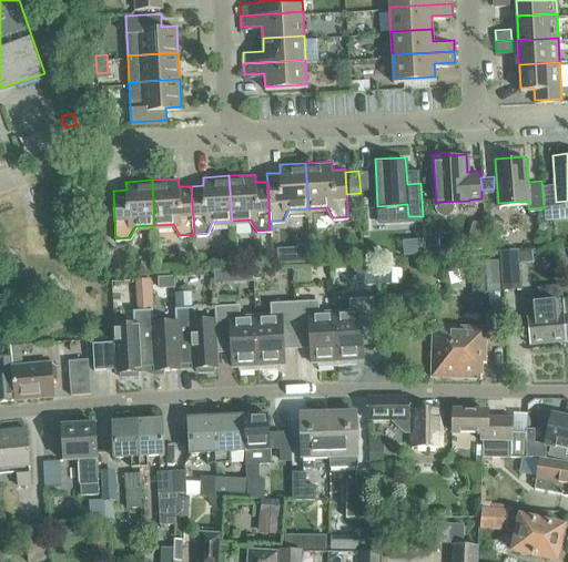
[(424,236),(425,252),(439,251),(438,235),(424,236)]
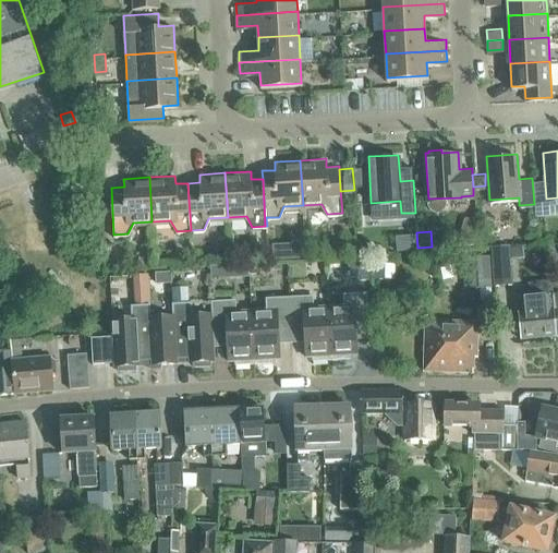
[(490,241),(493,281),(510,280),(507,240),(490,241)]
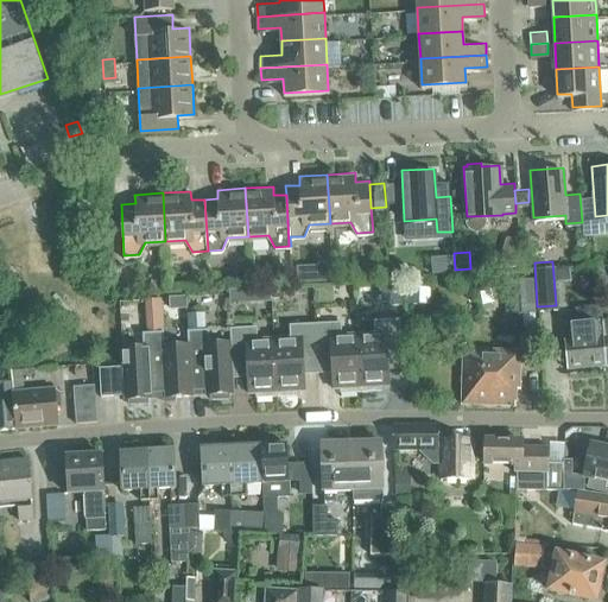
[(310,264),(298,264),(298,280),(310,280),(310,264)]
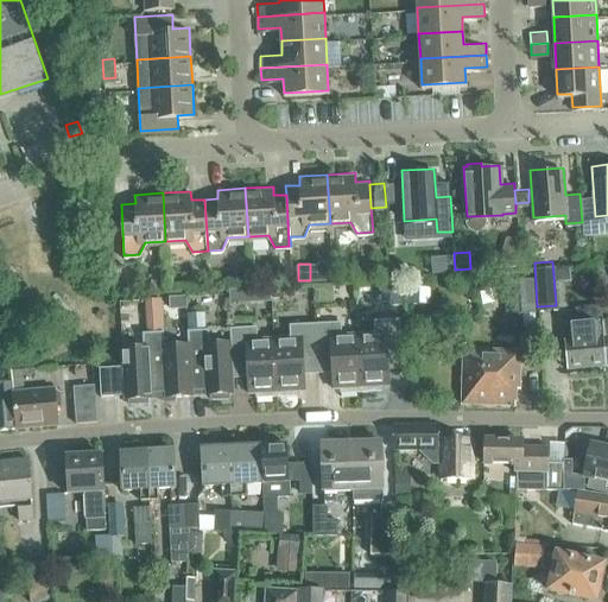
[(151,276),(152,290),(168,289),(168,274),(151,276)]
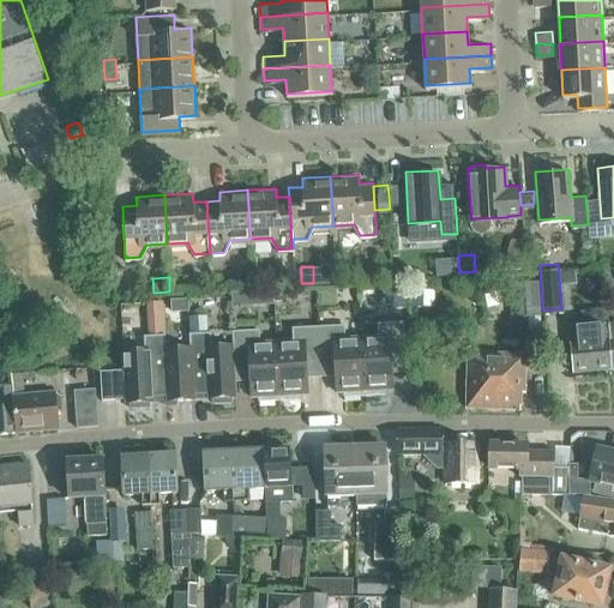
[(510,287),(511,314),(540,313),(539,284),(510,287)]
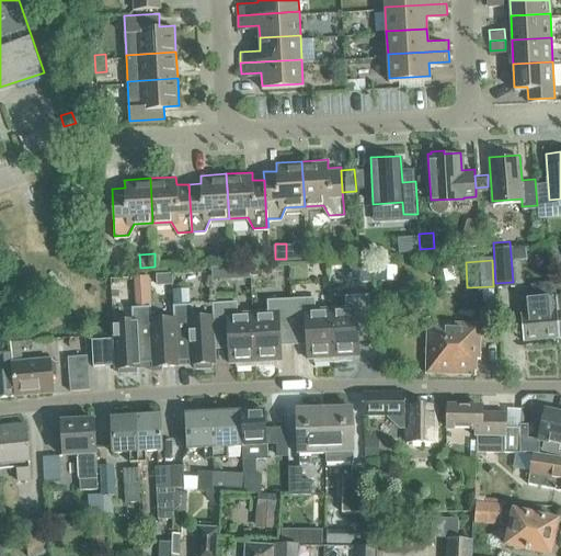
[(386,261),(376,261),(375,278),(386,278),(386,261)]
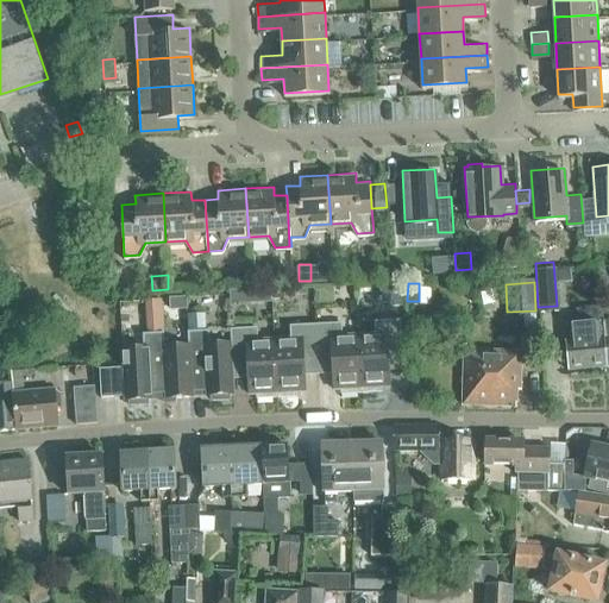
[(251,284),(228,286),(228,300),(252,299),(251,284)]
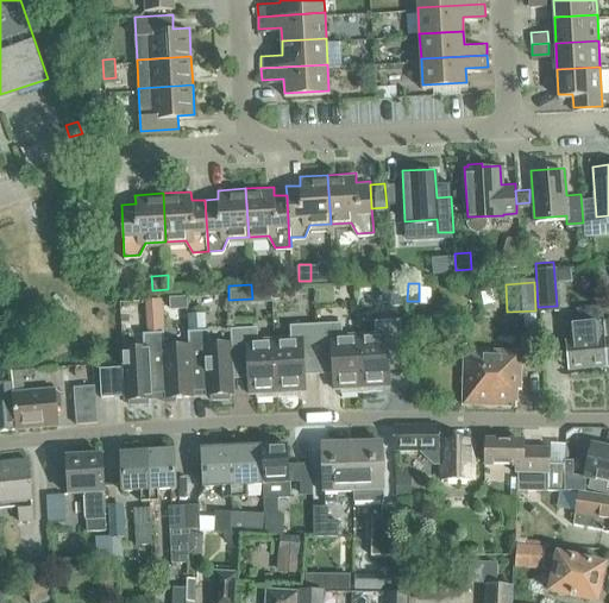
[(281,284),(271,286),(271,295),(282,295),(281,284)]
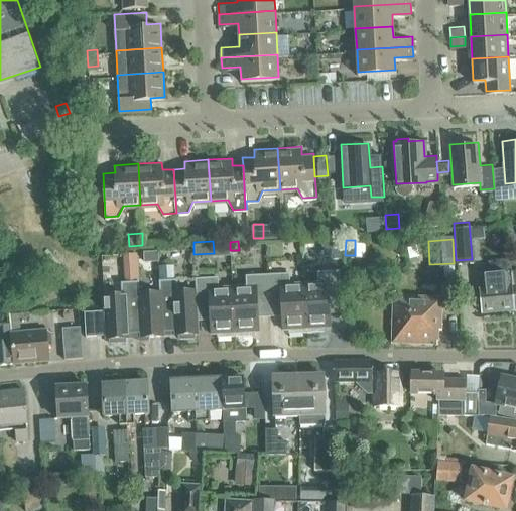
[(143,248),(144,258),(158,258),(158,248),(143,248)]
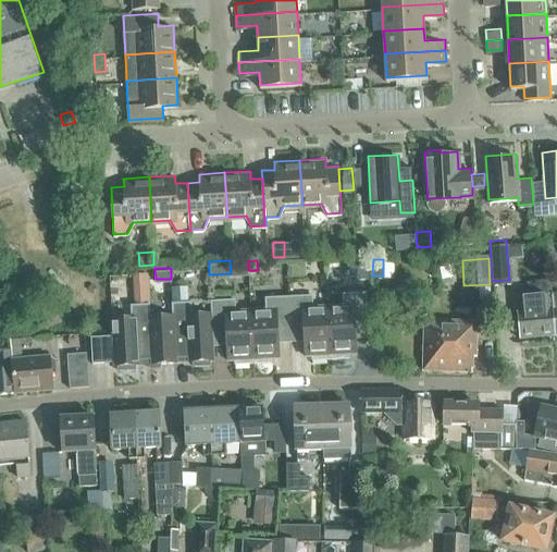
[(517,306),(510,306),(511,324),(518,324),(519,332),(555,330),(552,289),(551,274),(528,277),(529,291),(516,292),(517,306)]
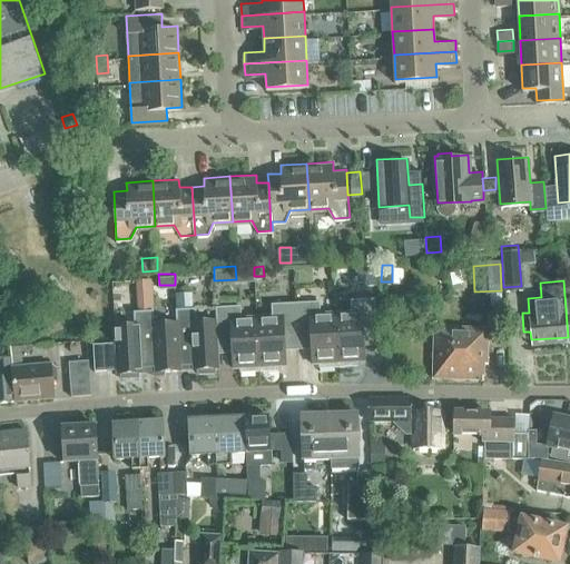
[(175,289),(176,305),(190,304),(189,288),(175,289)]
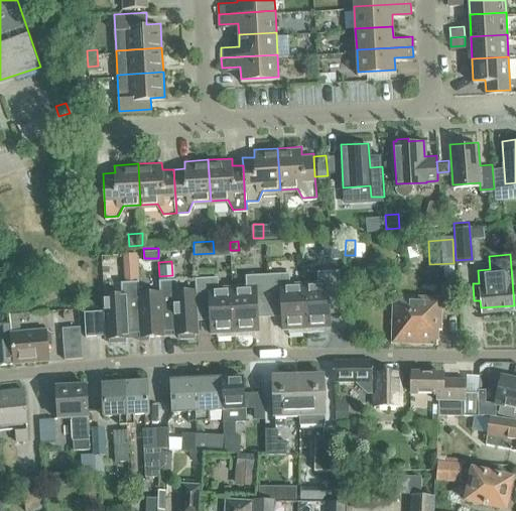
[(318,282),(303,282),(305,331),(324,330),(324,326),(330,326),(329,301),(342,301),(340,269),(317,270),(318,282)]
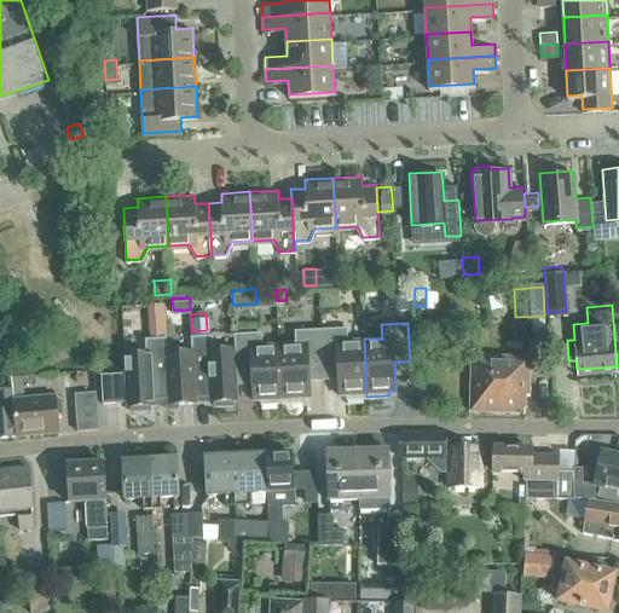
[(347,327),(320,328),(323,365),(337,365),(339,393),(346,393),(346,398),(366,397),(364,339),(347,340),(347,327)]
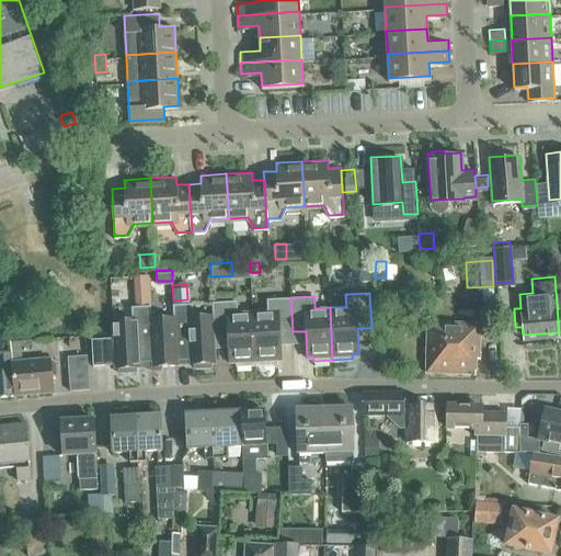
[(267,310),(252,311),(254,364),(274,363),(274,359),(281,359),(278,332),(293,331),(290,297),(266,298),(267,310)]
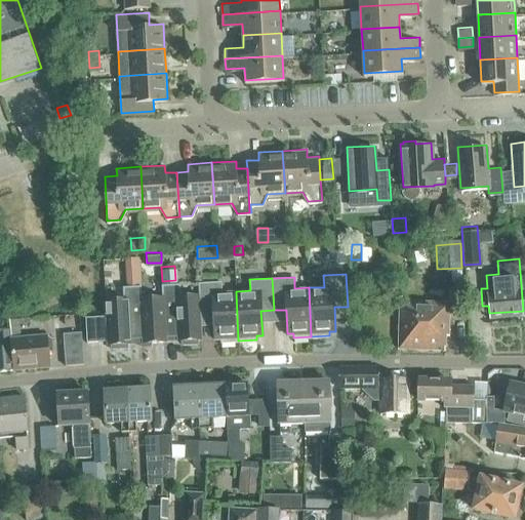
[(198,281),(199,293),(200,314),(213,313),(214,337),(220,337),(220,342),(238,341),(236,291),(221,291),(221,280),(198,281)]
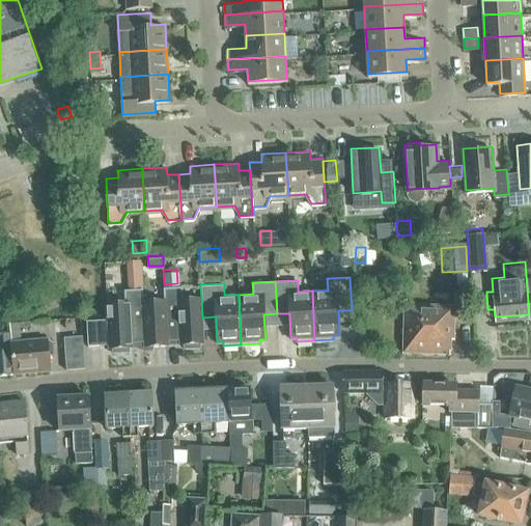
[(171,286),(164,286),(164,299),(165,299),(167,338),(173,338),(179,338),(179,342),(184,342),(184,347),(200,347),(199,342),(203,341),(202,317),(201,297),(183,298),(182,285),(171,286)]
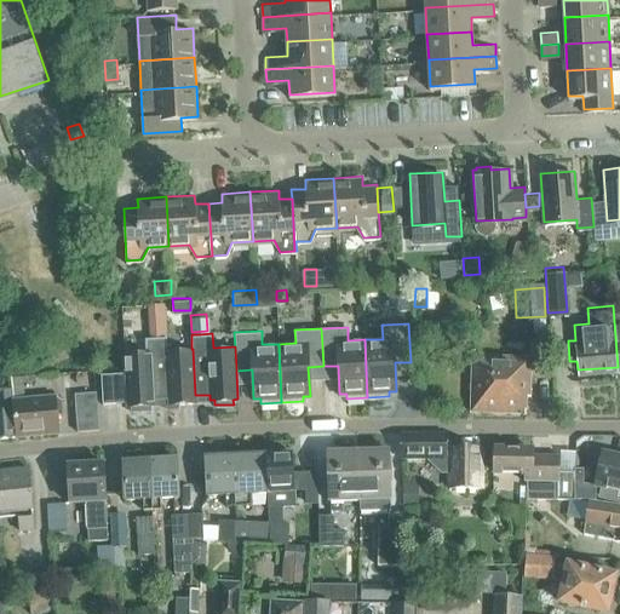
[(145,351),(124,353),(126,405),(131,405),(131,409),(150,408),(149,403),(154,403),(154,397),(161,397),(168,396),(166,350),(167,350),(166,336),(158,336),(145,337),(145,351)]
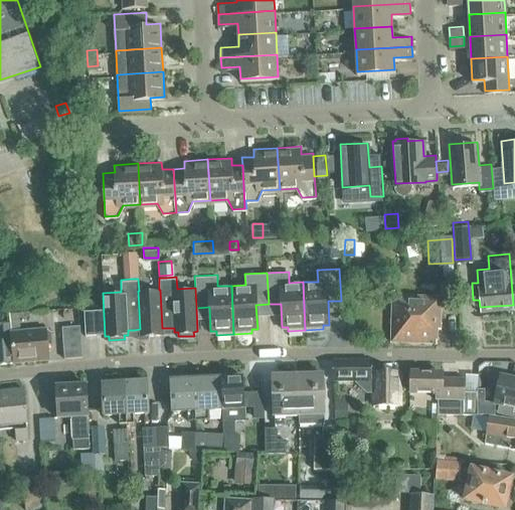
[(139,291),(138,291),(140,329),(140,334),(163,333),(162,328),(160,290),(159,290),(139,291)]
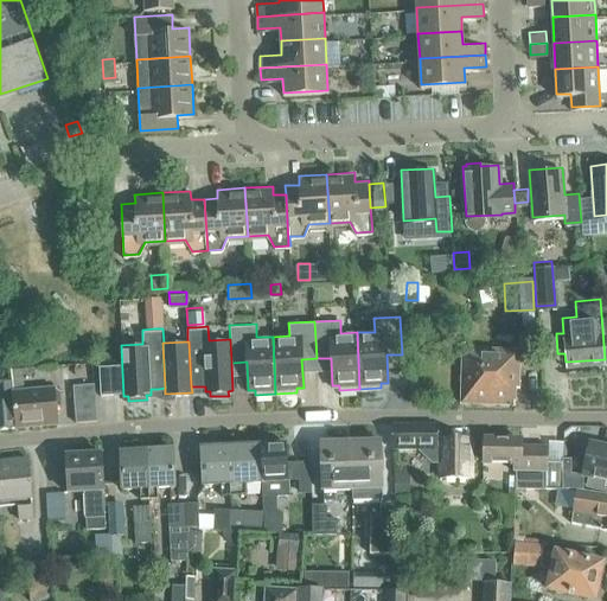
[(518,384),(519,346),(462,344),(460,400),(513,401),(513,384),(518,384)]
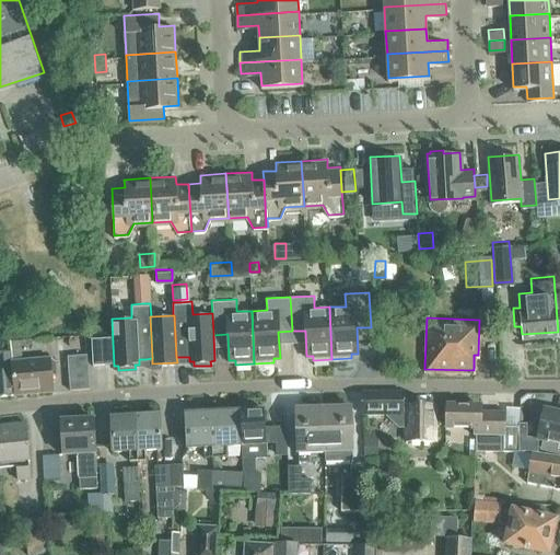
[(91,336),(92,362),(106,361),(105,335),(91,336)]
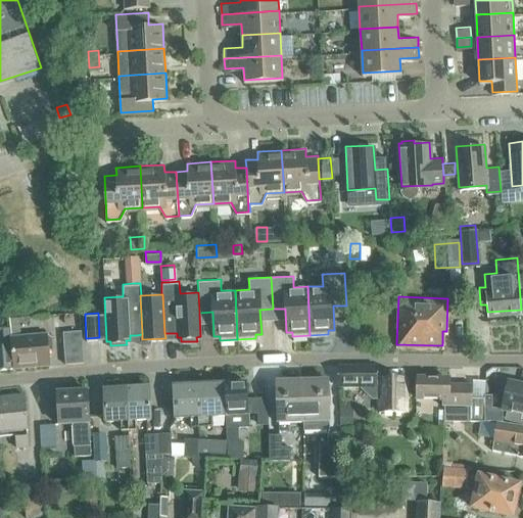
[(10,317),(12,333),(20,333),(19,316),(10,317)]
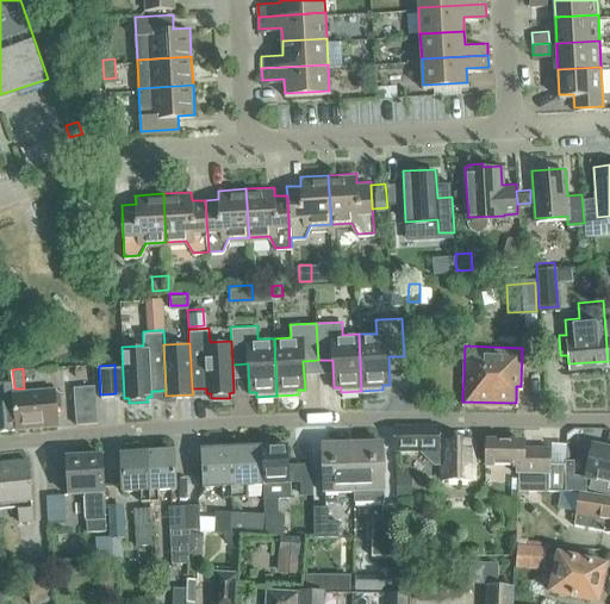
[(74,385),(76,422),(97,421),(94,384),(74,385)]
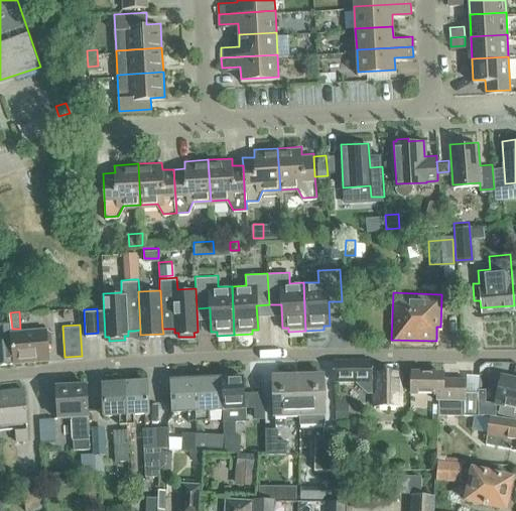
[(50,327),(20,329),(12,329),(14,361),(48,358),(47,343),(51,342),(50,327)]
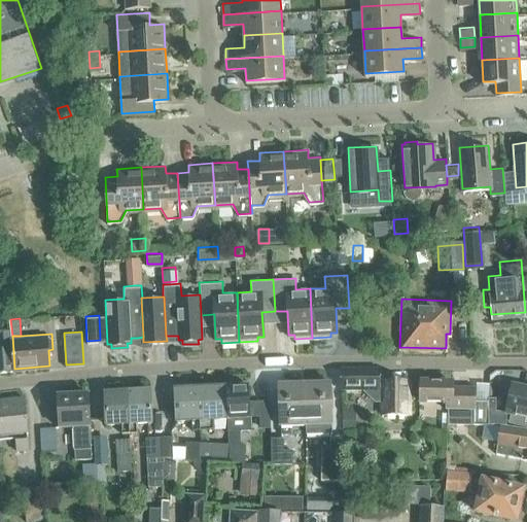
[(0,370),(11,369),(10,346),(0,346),(0,370)]
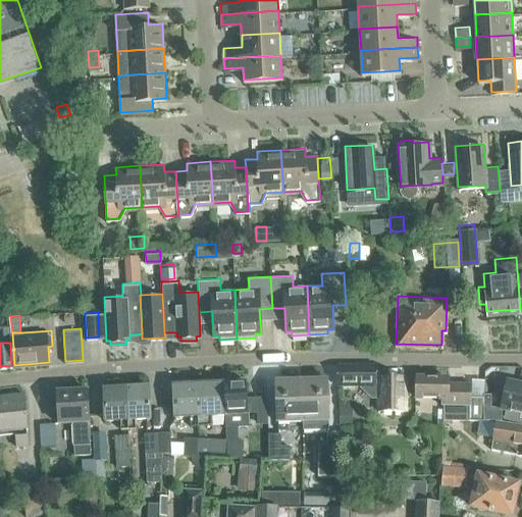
[(379,368),(376,368),(376,363),(336,363),(336,384),(360,384),(370,394),(376,395),(375,408),(407,408),(408,372),(382,372),(381,370),(379,368)]
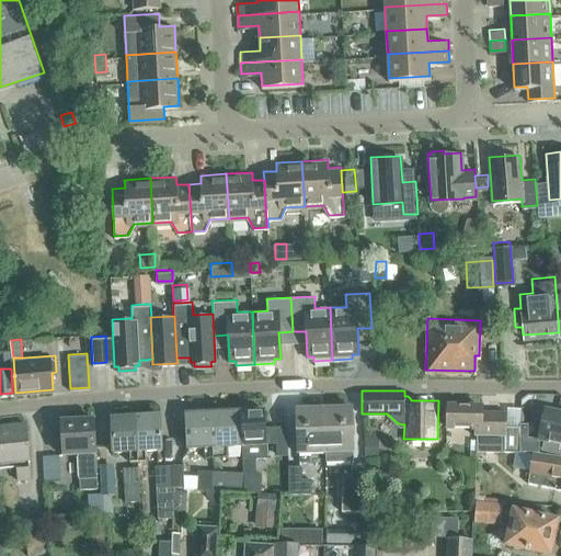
[(446,413),(446,427),(473,427),(472,433),(476,433),(505,434),(505,449),(518,450),(519,423),(505,422),(505,412),(482,412),(482,404),(446,404),(446,413)]
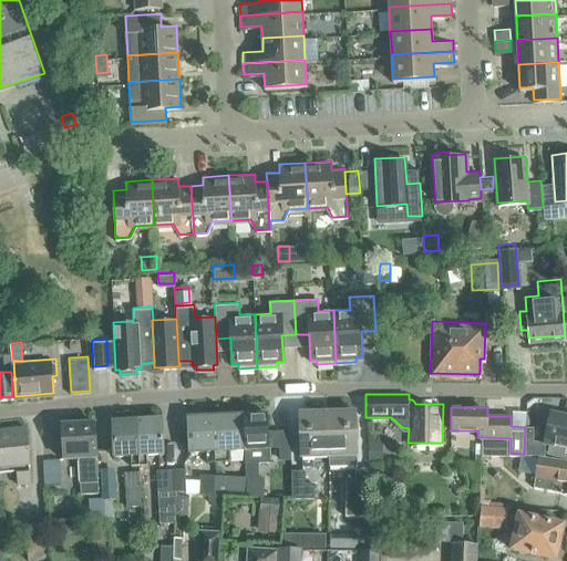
[(356,409),(327,411),(328,432),(328,455),(329,455),(329,465),(354,464),(353,455),(357,455),(356,430),(356,409)]
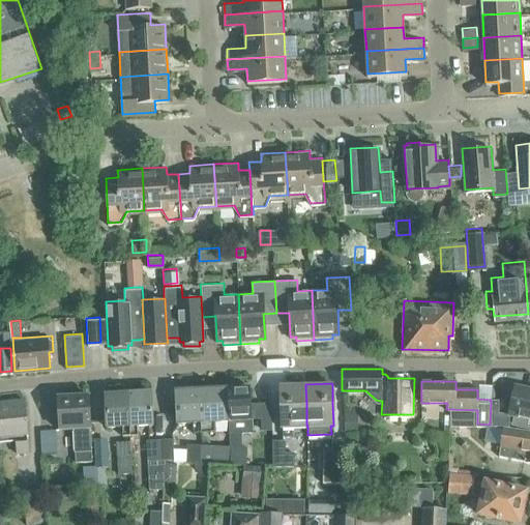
[(305,384),(280,385),(280,405),(281,434),(292,434),(292,427),(306,426),(306,404),(305,384)]
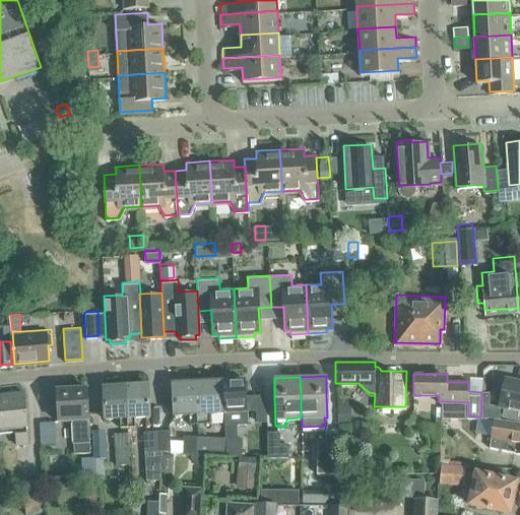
[(519,409),(519,380),(505,377),(499,405),(519,409)]
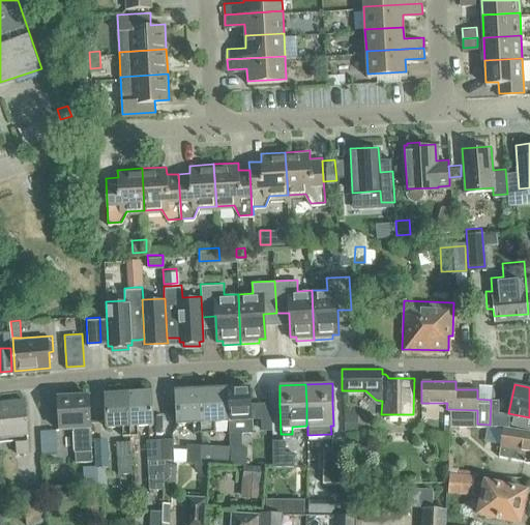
[(249,386),(226,387),(228,419),(228,429),(236,429),(236,419),(251,418),(249,386)]
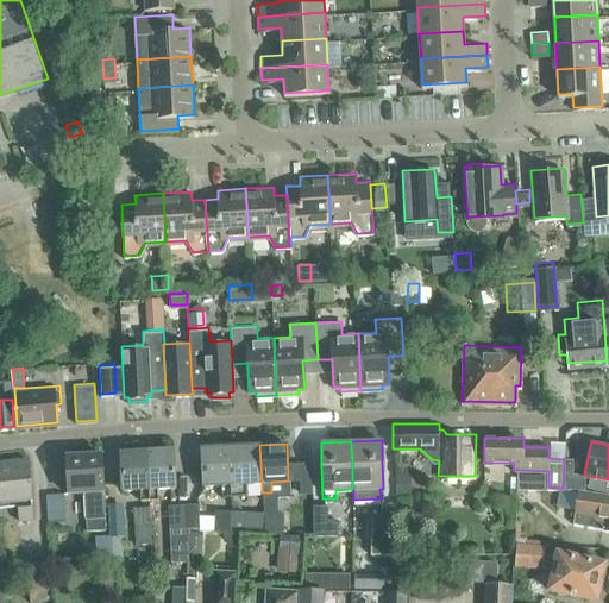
[(259,445),(231,446),(234,496),(246,495),(245,483),(262,482),(259,445)]
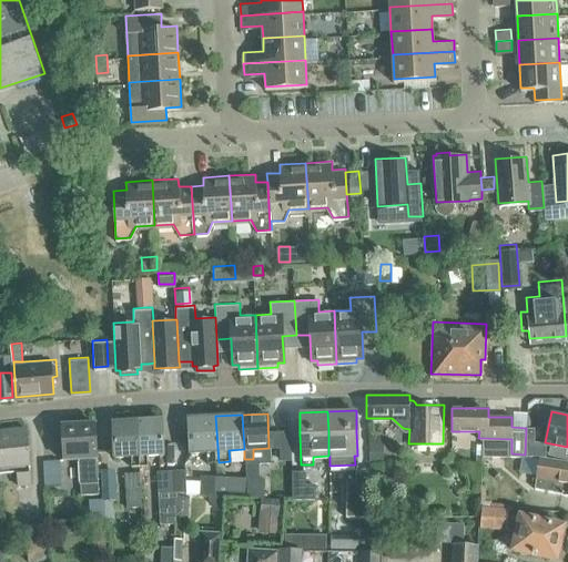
[(219,462),(215,416),(188,418),(190,452),(206,452),(206,462),(219,462)]
